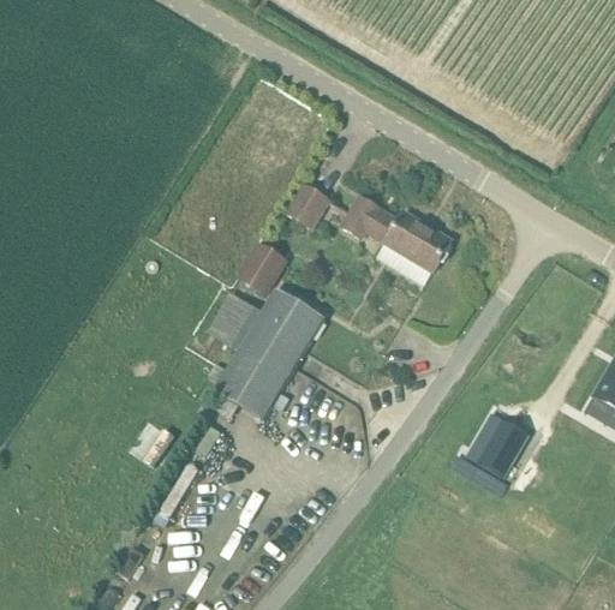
[(304,183),(285,213),(311,228),(330,199),(304,183)]
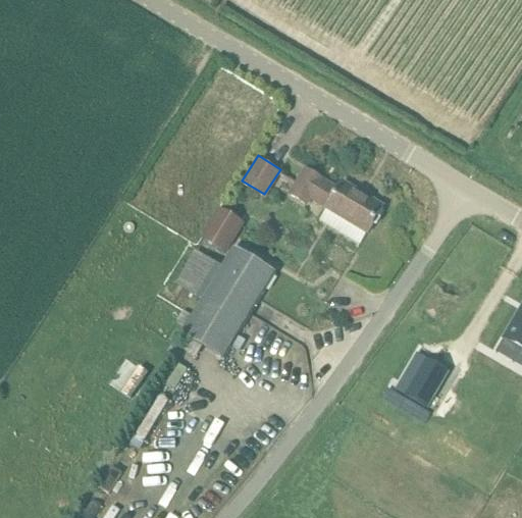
[(330,209),(347,183),(343,180),(338,187),(306,167),(291,193),(307,202),(310,196),(326,206),(330,209)]
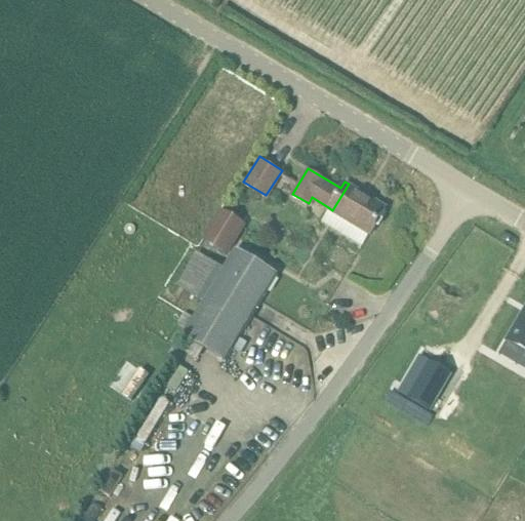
[(386,206),(349,184),(332,210),(369,232),(386,206)]
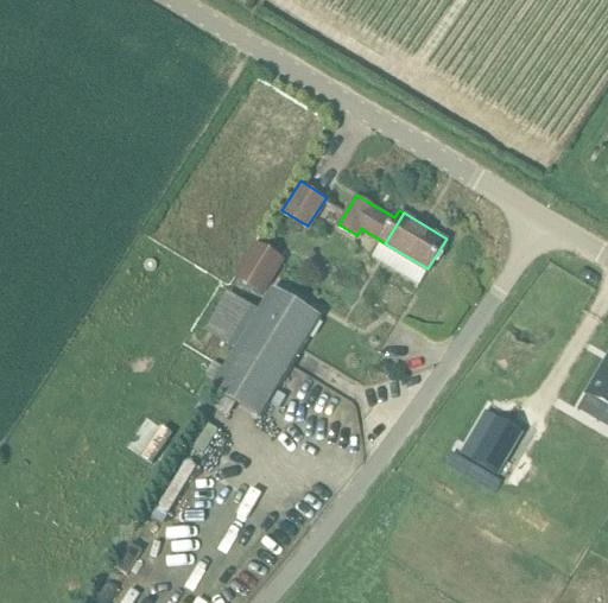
[(258,241),(235,277),(263,293),(285,258),(258,241)]
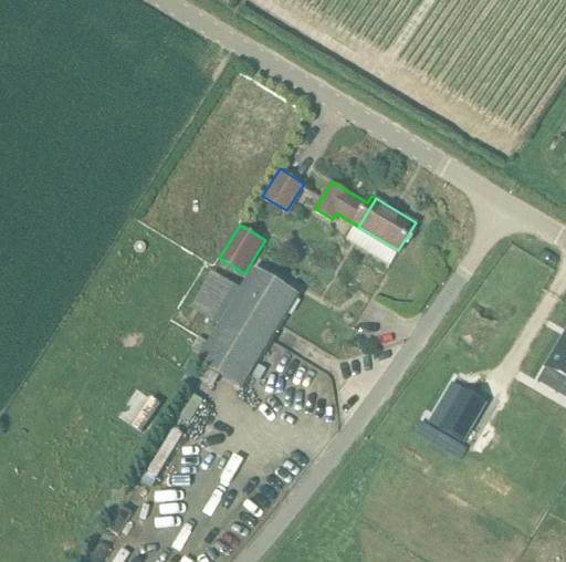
[(242,388),(300,294),(254,267),(241,288),(219,274),(198,310),(219,323),(197,361),(242,388)]
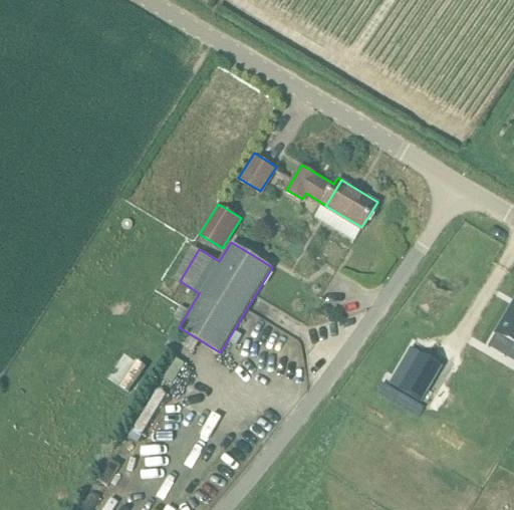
[(513,298),(495,331),(496,331),(513,341),(513,298)]
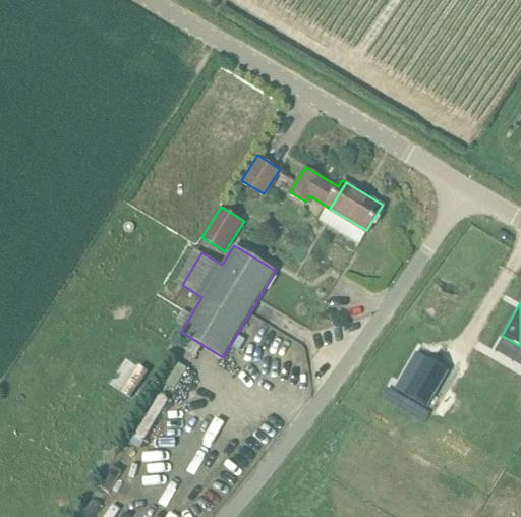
[(129,353),(111,381),(133,396),(152,368),(129,353)]
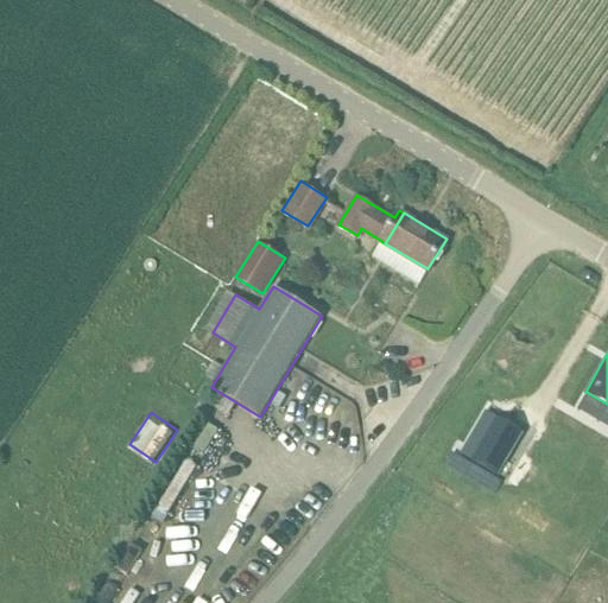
[(496,416),(472,456),(498,471),(523,430),(496,416)]
